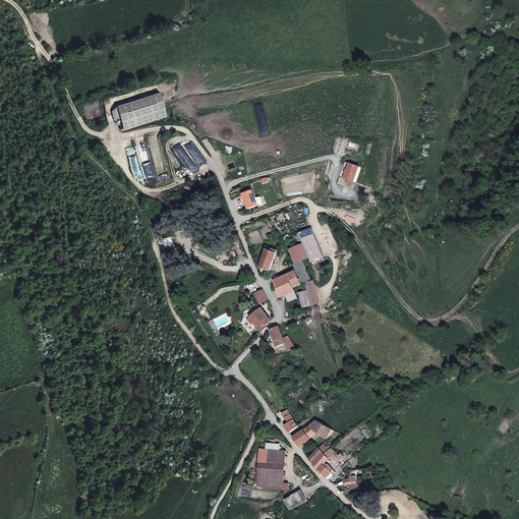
[(122,126),(165,113),(158,89),(115,102),(122,126)]
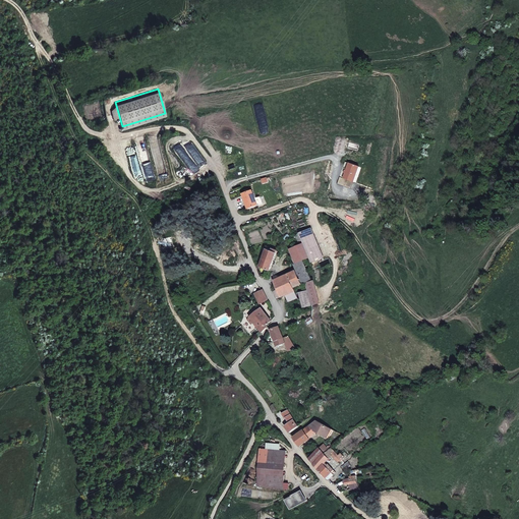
[(343,159),(337,174),(341,175),(346,160),(343,159)]
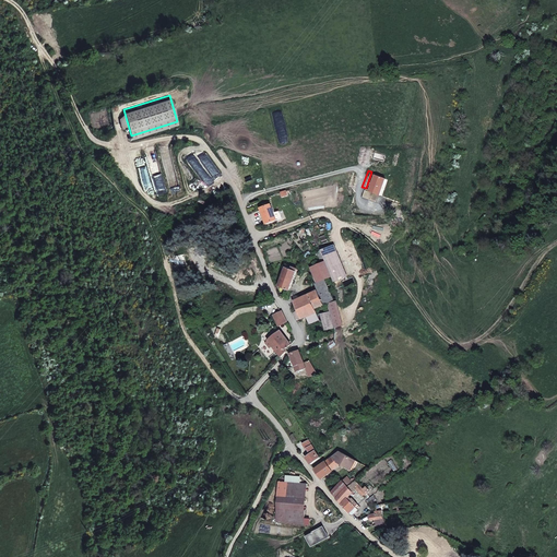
[(382,176),(371,172),(366,188),(377,192),(382,176)]
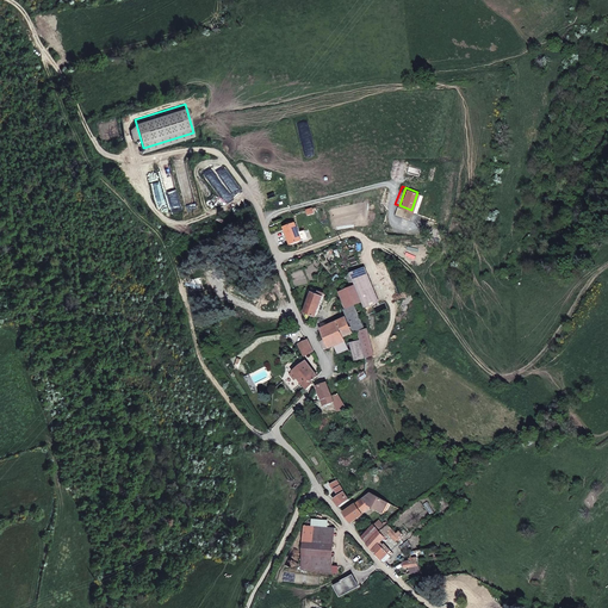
[(302,237),(305,236),(303,229),(297,230),(293,221),(281,224),(289,242),(299,239),(302,237)]
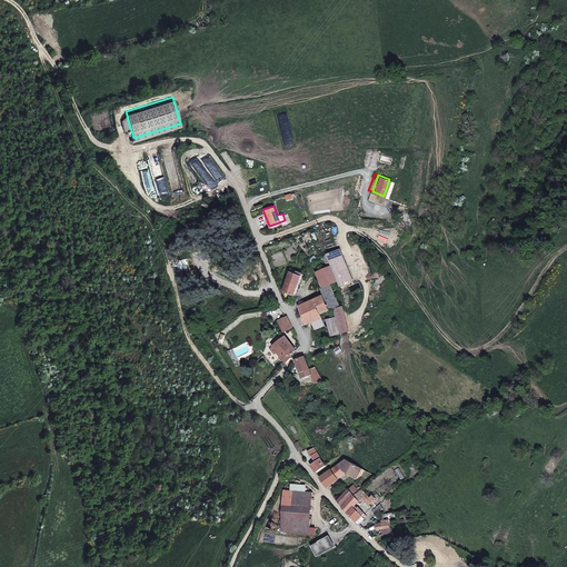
[(330,265),(334,275),(336,282),(348,278),(337,245),(325,249),(326,251),(329,260),(332,259),(334,261),(334,264),(330,265)]
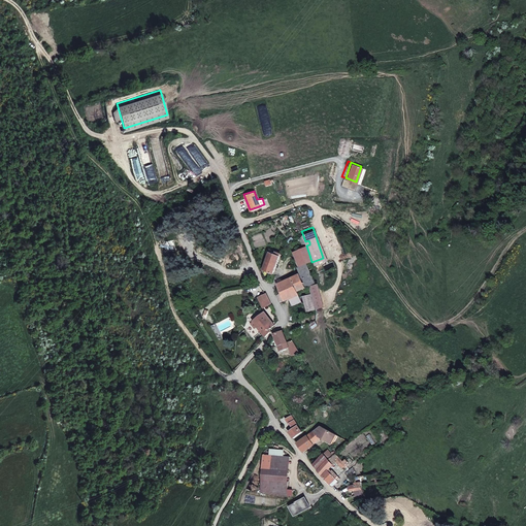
[(309,242),(308,240),(305,241),(299,243),(304,257),(309,255),(306,245),(309,244),(309,242)]
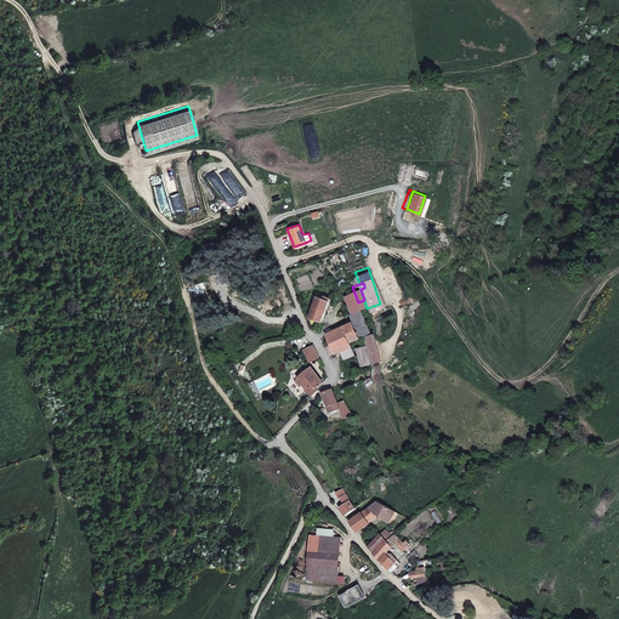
[(351,317),(368,311),(367,308),(364,300),(358,302),(352,287),(345,290),(345,291),(351,307),(347,308),(351,317)]
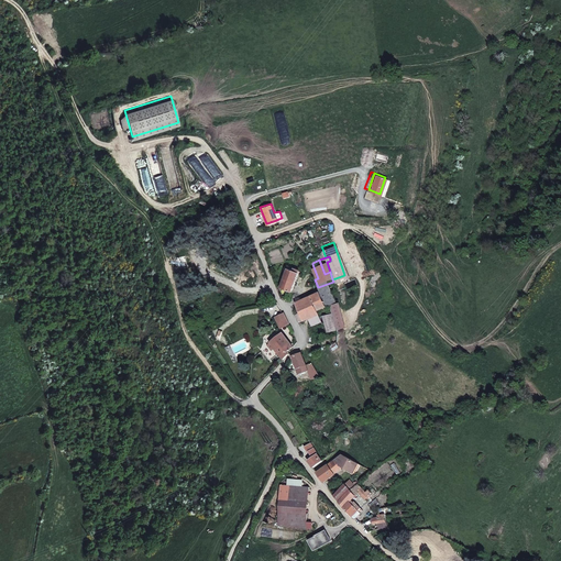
[(288,290),(296,272),(285,267),(278,286),(288,290)]
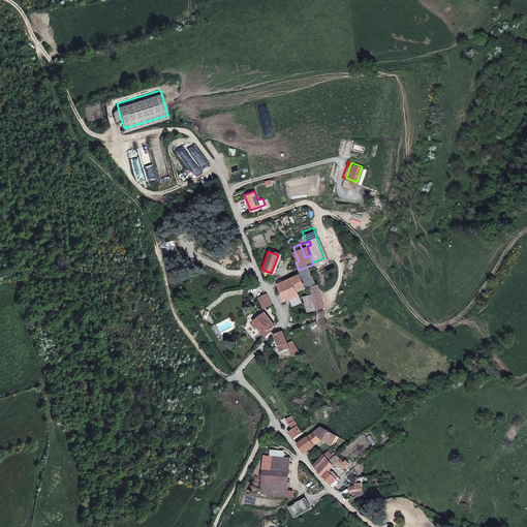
[(298,295),(297,291),(313,284),(309,269),(314,267),(313,265),(299,270),(282,277),(282,275),(277,276),(274,280),(279,292),(275,295),(277,302),(281,301),(282,303),(288,300),(298,296),(298,295)]
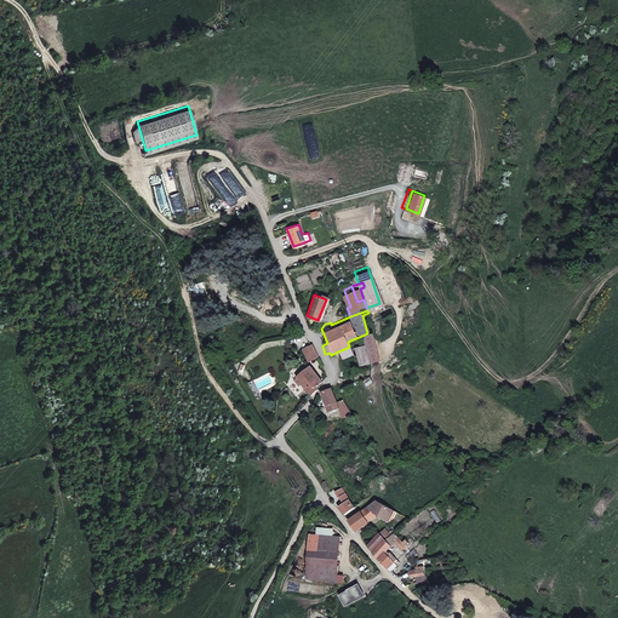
[(359,367),(364,366),(377,361),(368,333),(360,337),(364,348),(354,350),(354,352),(359,367)]
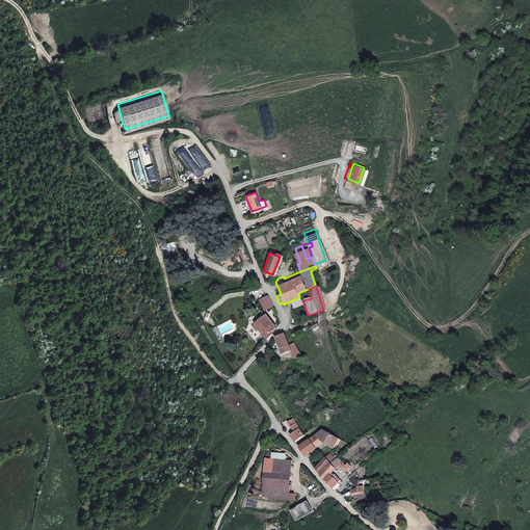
[(257,299),(260,305),(268,300),(265,295),(257,299)]
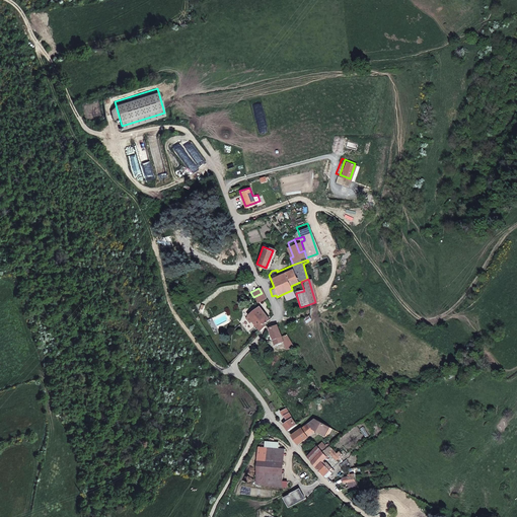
[(295,297),(292,290),(283,294),(286,302),(295,297)]
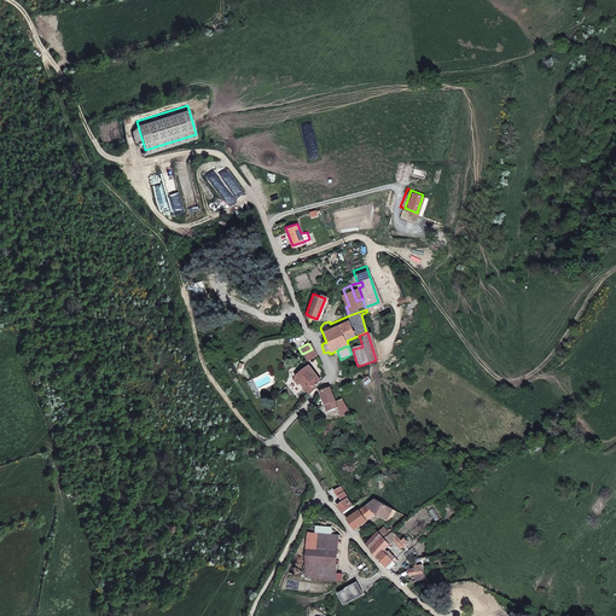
[(304,360),(315,355),(312,349),(302,354),(304,360)]
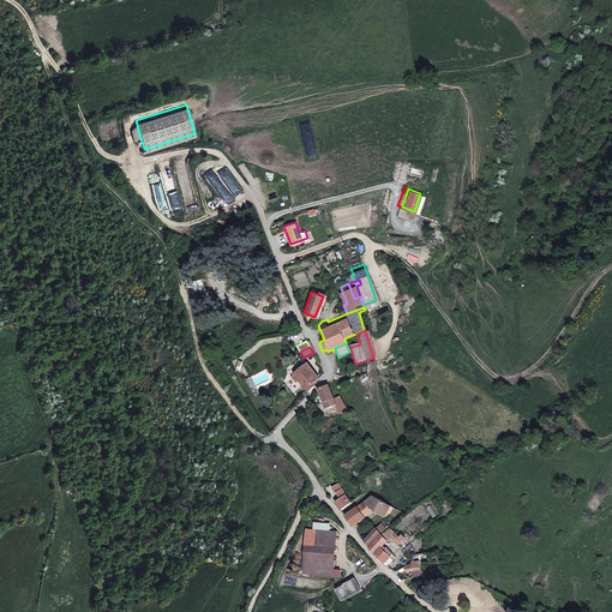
[(303,385),(306,391),(312,385),(311,383),(317,378),(309,370),(305,364),(293,370),(297,375),(298,377),(303,385)]
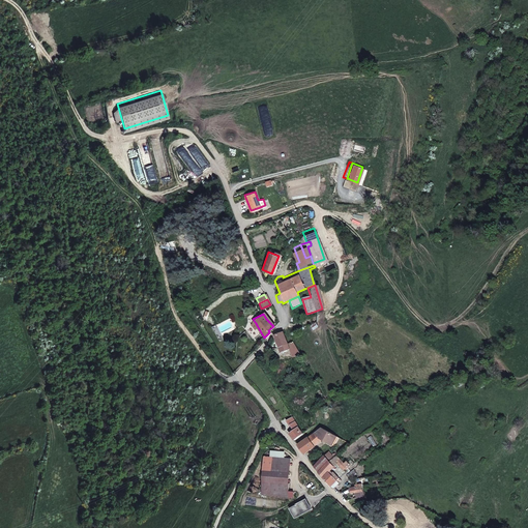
[(286,342),(282,330),(272,334),(277,346),(286,342)]
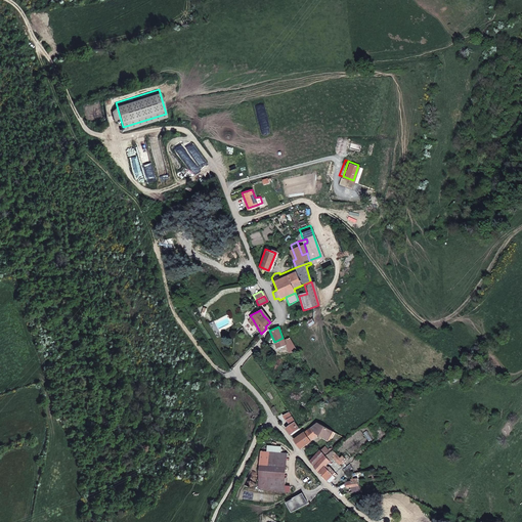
[(283,338),(274,342),(278,353),(287,350),(289,353),(297,350),(291,340),(285,342),(283,338)]
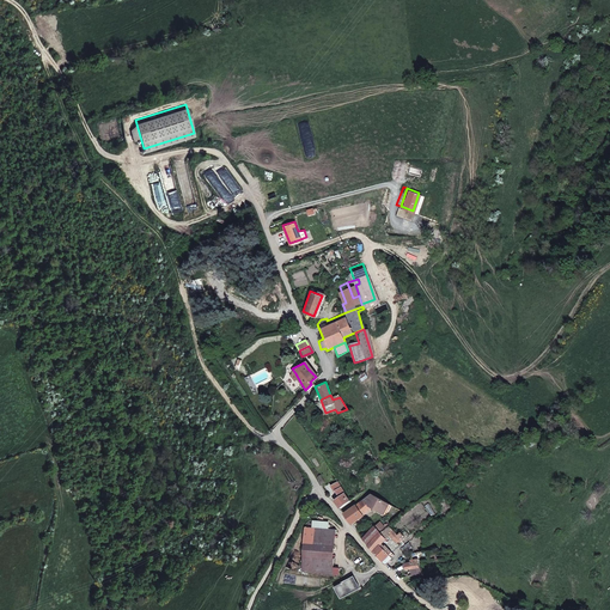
[(534,440),(531,434),(519,440),(522,446),(534,440)]
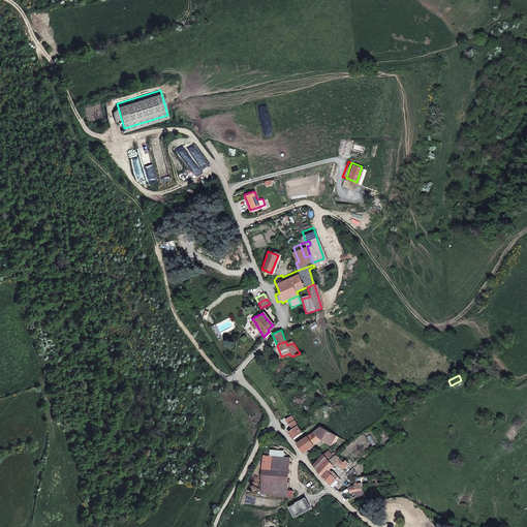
[(293,427),(288,431),(292,439),(301,432),(297,426),(298,425),(291,415),(285,419),(289,425),(290,424),(293,427)]
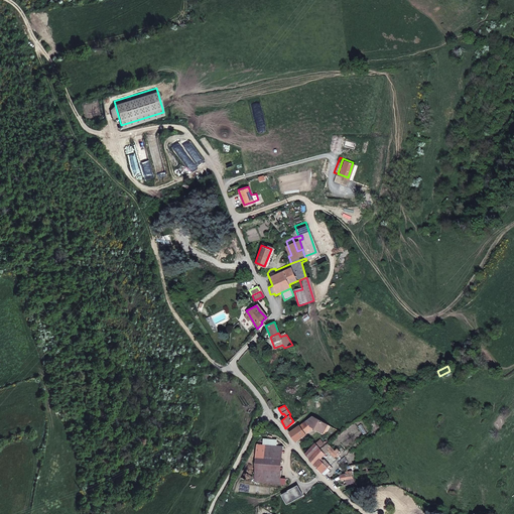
[(331,430),(334,427),(311,417),(289,434),(294,440),(295,439),(313,427),(326,433),(327,430),(329,429),(331,430)]
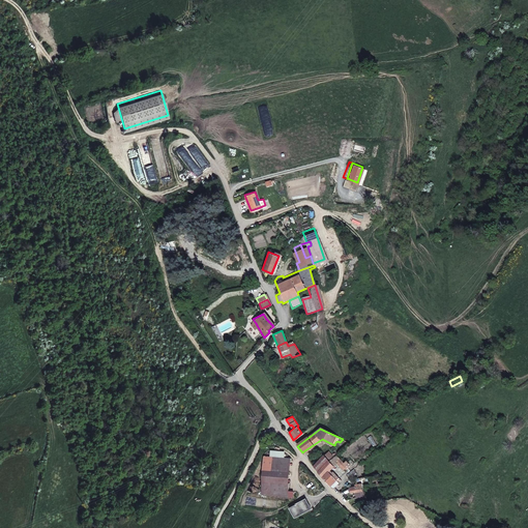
[(264,475),(290,478),(292,453),(283,452),(284,447),(272,445),(271,451),(267,450),(264,475)]
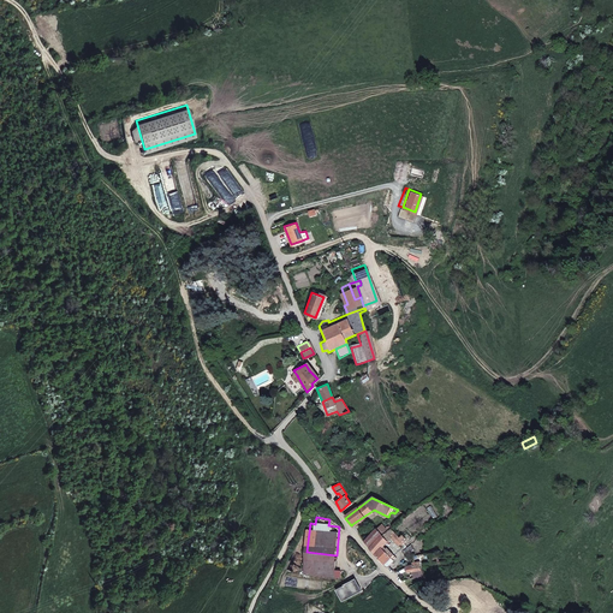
[(375,528),(381,534),(390,527),(391,527),(386,521),(382,524),(380,523),(375,528)]
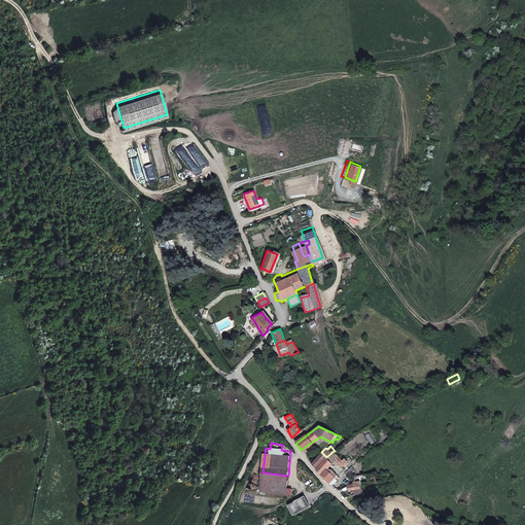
[(341,459),(334,451),(326,457),(314,466),(313,467),(329,483),(336,478),(325,468),(335,460),(340,465),(346,460),(344,457),(341,459)]
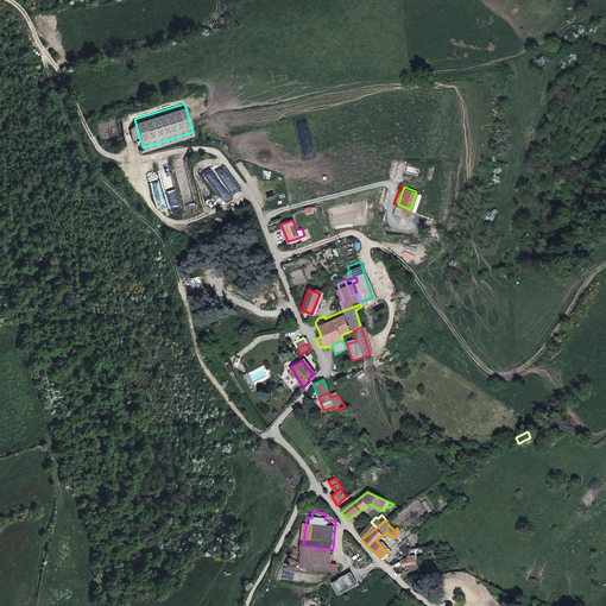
[(358,534),(363,538),(377,528),(371,522),(359,532),(358,534)]
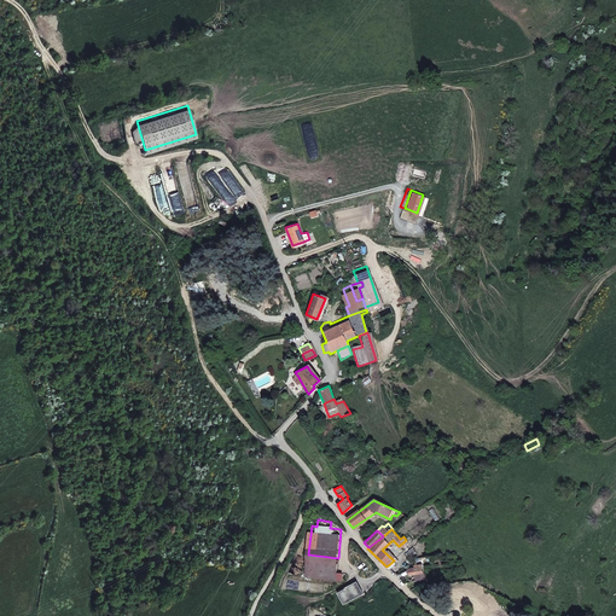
[(413,557),(414,564),(422,564),(422,567),(449,561),(443,552),(434,555),(426,556),(413,557)]
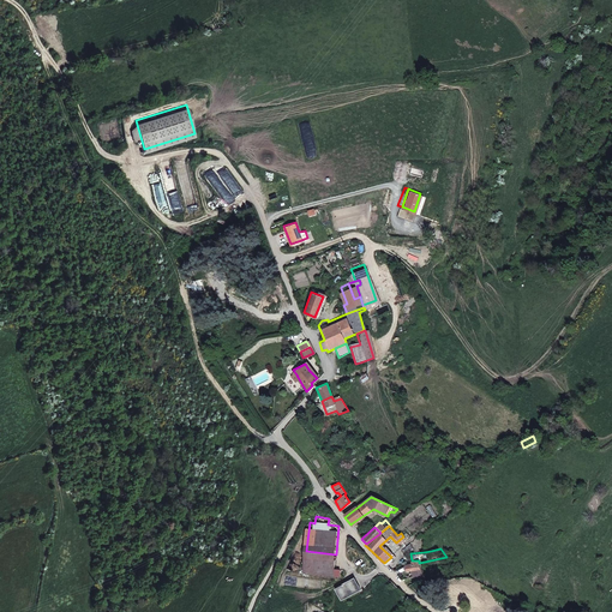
[(306,551),(305,567),(334,571),(335,565),(336,555),(306,551)]
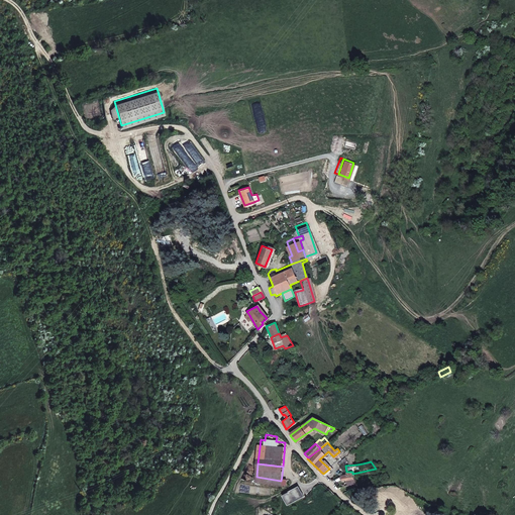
[(374,474),(376,480),(385,478),(382,472),(374,474)]
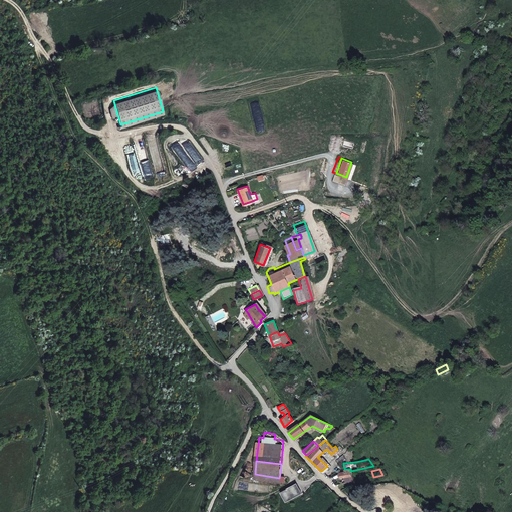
[(298,483),(284,490),(289,499),(303,492),(298,483)]
